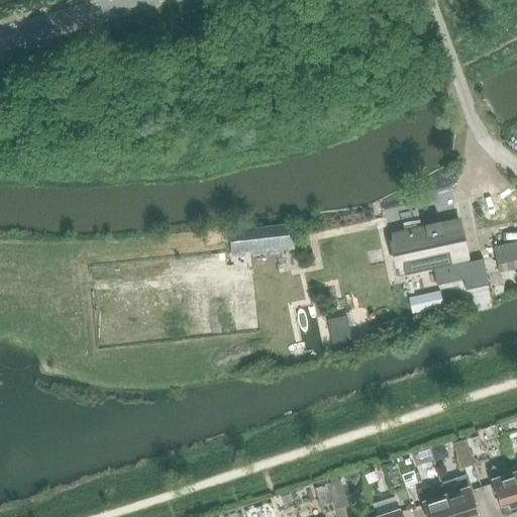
[(394,234),(395,240),(390,241),(395,266),(400,265),(402,271),(432,264),(436,285),(463,279),(466,289),(491,284),(494,299),(506,296),(506,293),(516,289),(516,249),(483,257),(483,259),(468,262),(459,221),(394,234)]
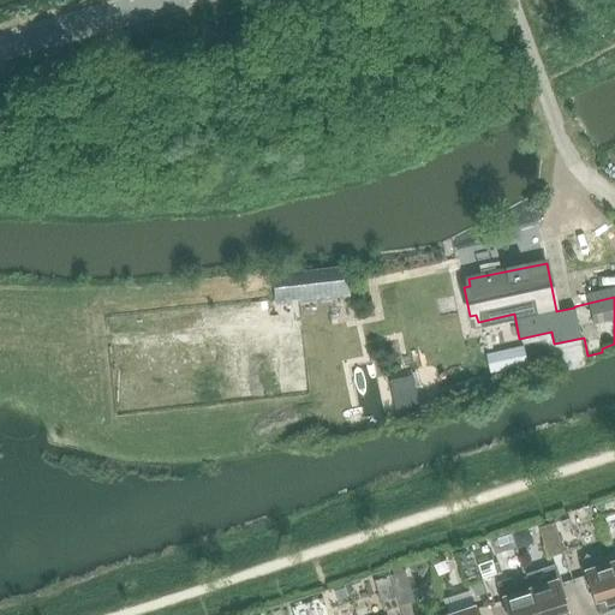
[(569,518),(554,523),(563,553),(579,548),(569,518)]
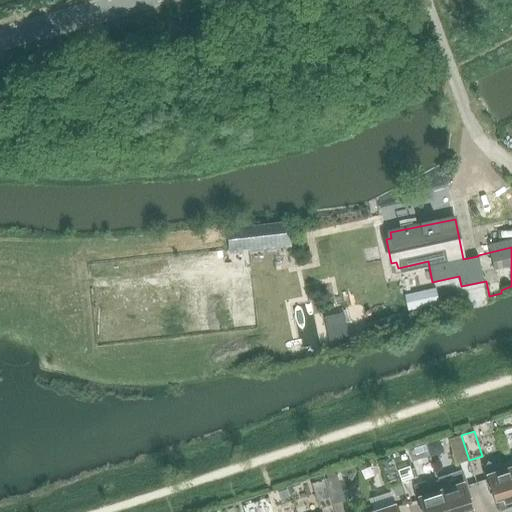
[(469,460),(461,435),(448,439),(456,464),(469,460)]
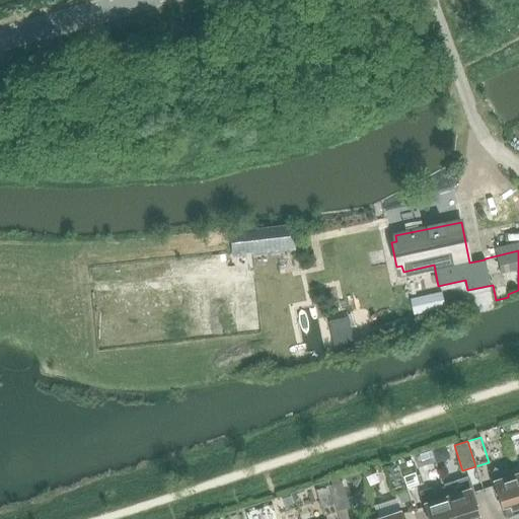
[(420,485),(411,459),(398,463),(406,489),(420,485)]
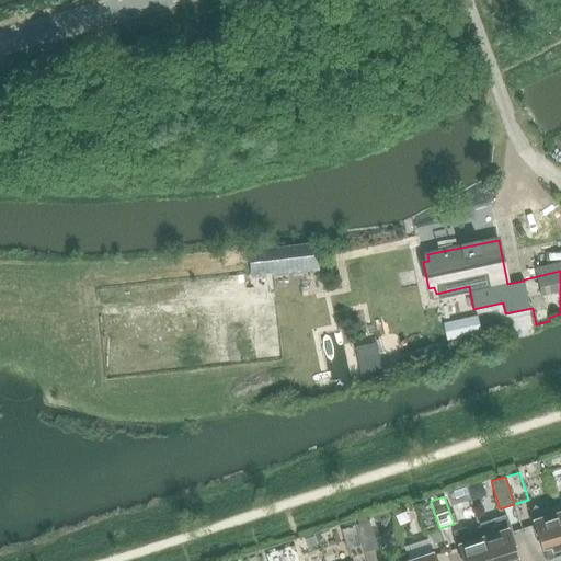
[(425,533),(439,528),(431,501),(416,505),(425,533)]
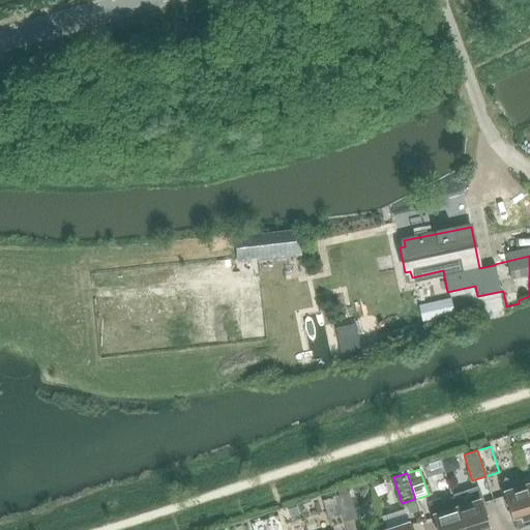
[(512,482),(505,478),(502,484),(516,528),(522,526),(523,529),(529,527),(529,492),(526,478),(512,482)]
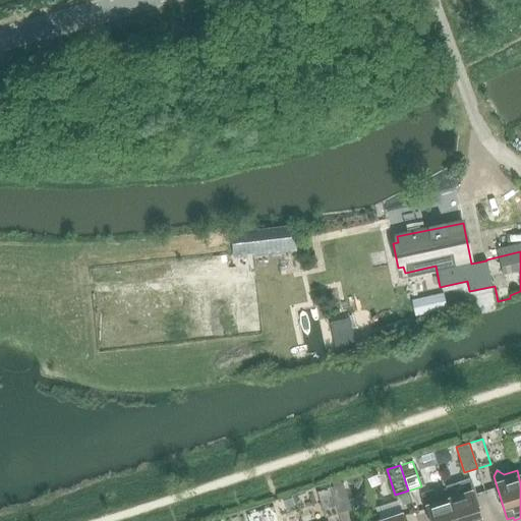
[(338,513),(351,509),(343,483),(330,487),(338,513)]
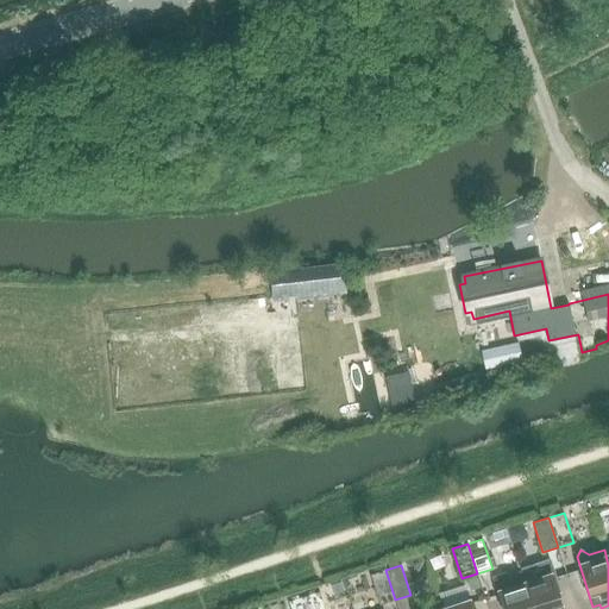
[(380,604),(395,600),(385,570),(370,575),(380,604)]
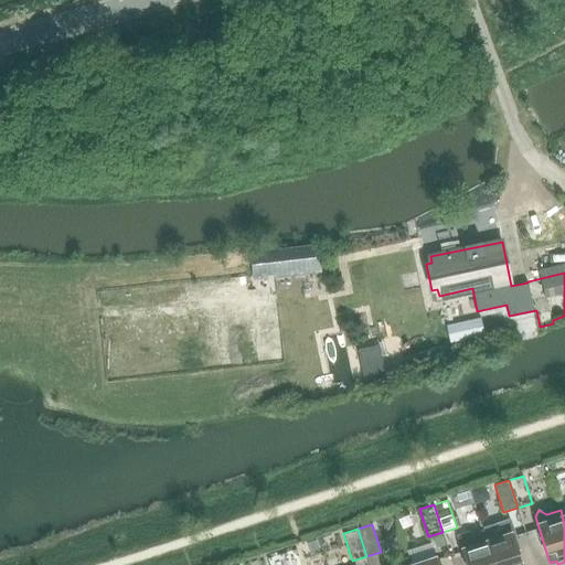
[(467,564),(494,564),(488,541),(483,529),(458,537),(467,564)]
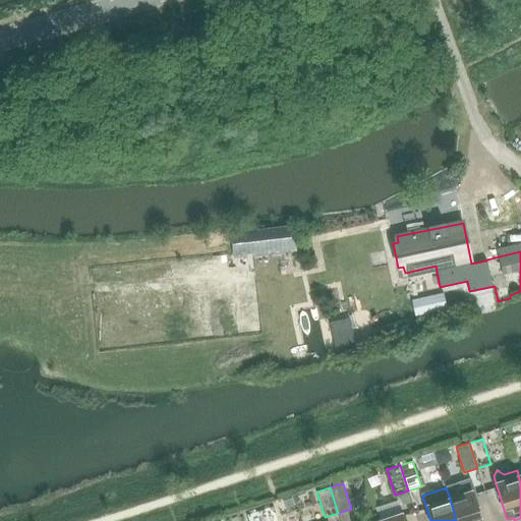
[(461,495),(450,499),(456,520),(481,520),(470,487),(460,490),(461,495)]
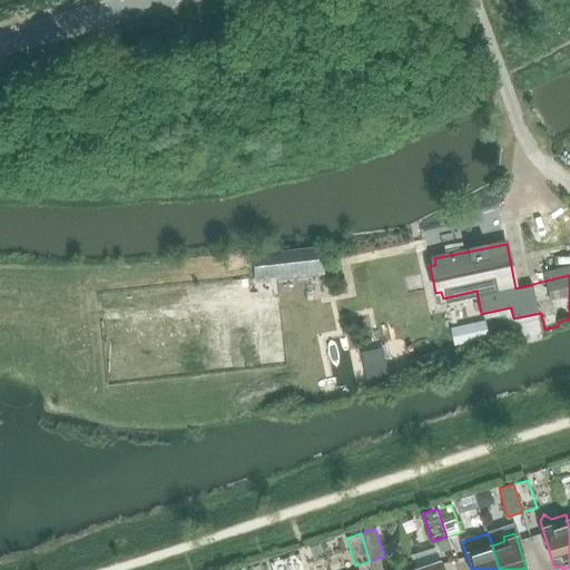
[(304,569),(298,553),(285,558),(288,569),(304,569)]
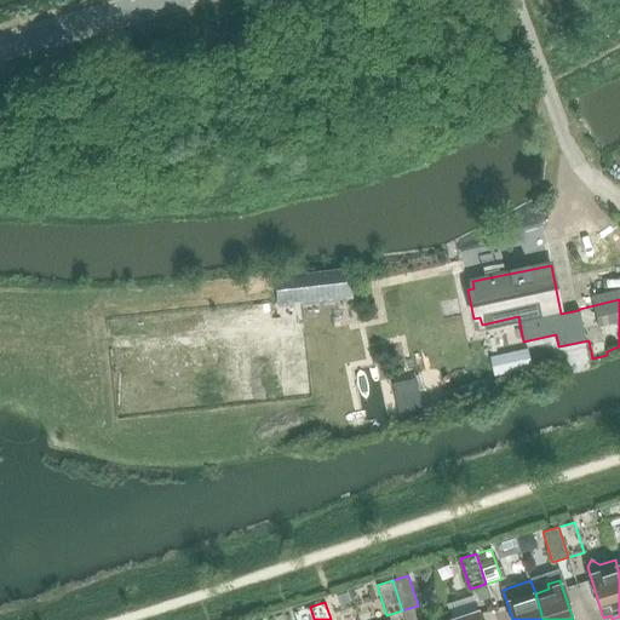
[(314,619),(310,607),(294,613),(296,619),(314,619)]
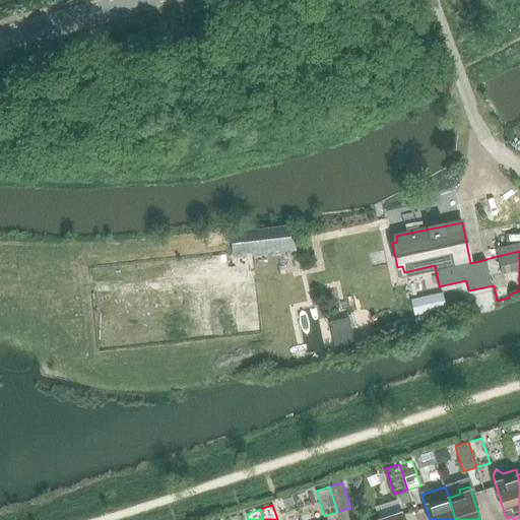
[(379,518),(378,519),(403,519),(400,509),(399,509),(400,513),(379,519),(379,518)]
